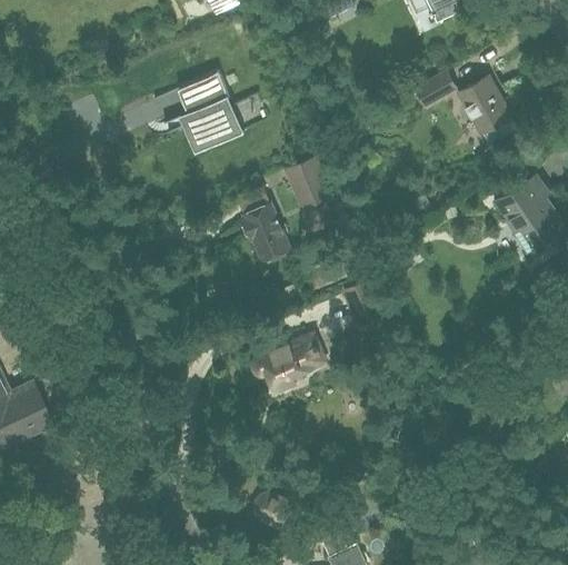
[(339,0),(317,10),(322,25),(354,10),(349,0),(339,0)]
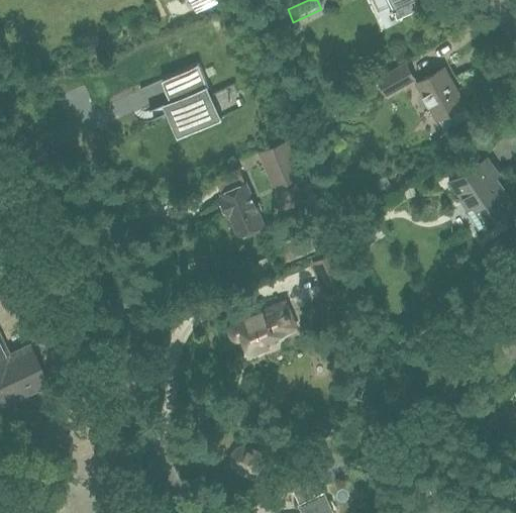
[(372,0),(378,13),(390,8),(396,19),(426,5),(423,0),(372,0)]
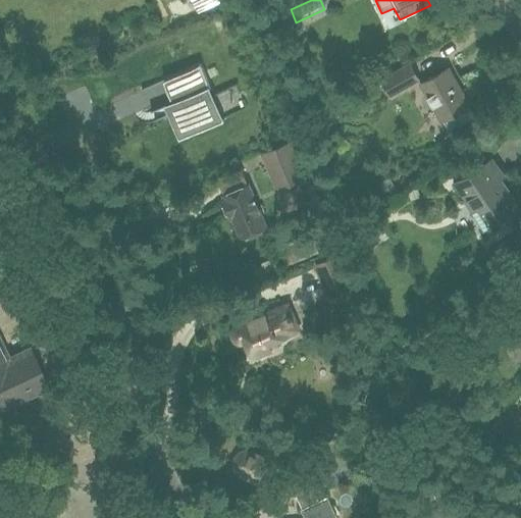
[(378,83),(388,100),(419,83),(409,65),(378,83)]
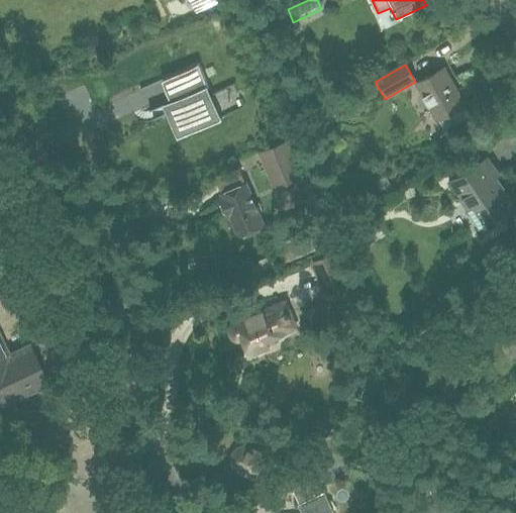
[(179,74),(161,82),(170,103),(162,107),(163,108),(172,128),(176,140),(199,130),(221,120),(209,93),(197,66),(179,74)]
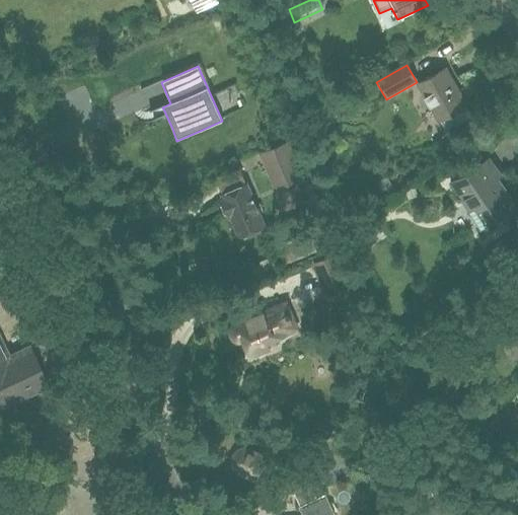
[(444,70),(416,85),(437,123),(439,122),(445,135),(471,120),(464,107),(444,70)]
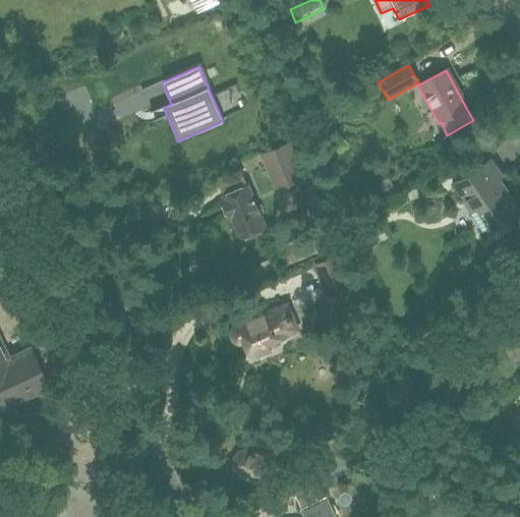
[(313,200),(290,145),(260,157),(283,213),(313,200)]
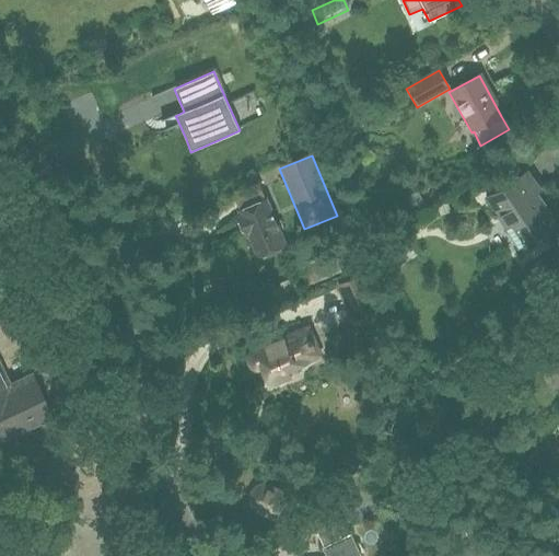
[(516,252),(552,228),(531,195),(535,193),(524,176),(486,203),(505,231),(503,232),(516,252)]
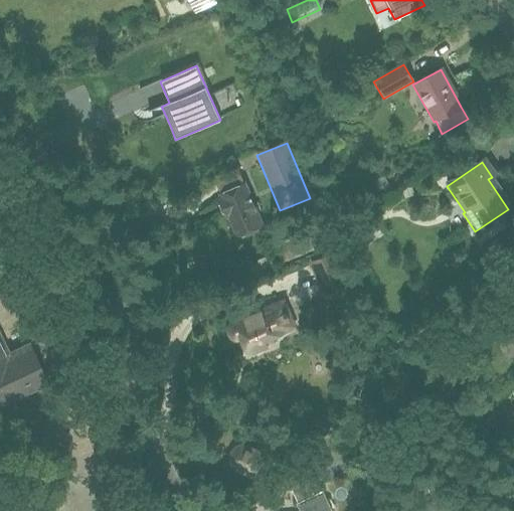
[(236,237),(262,226),(242,183),(218,193),(220,197),(216,198),(225,217),(227,216),(236,237)]
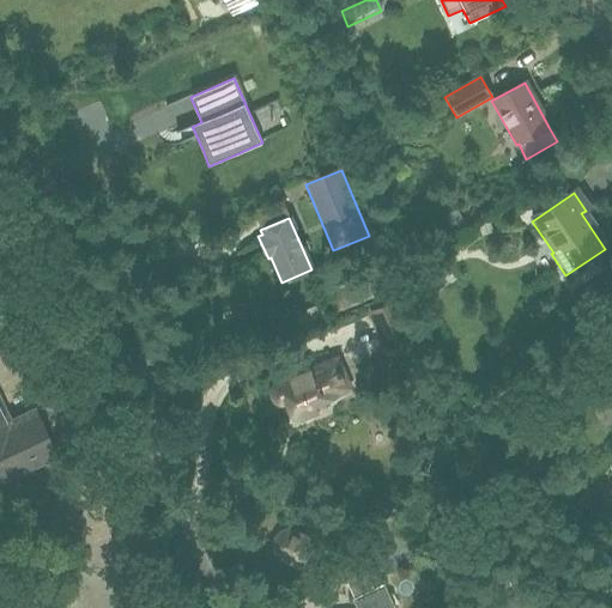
[(399,301),(368,312),(385,357),(417,344),(399,301)]
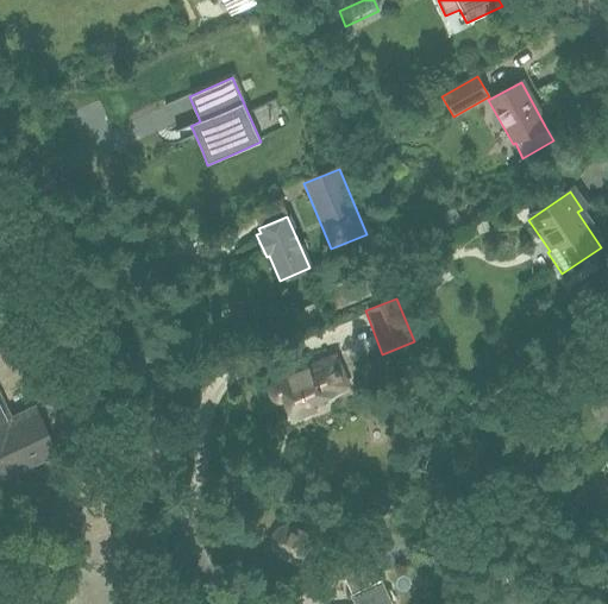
[(312,402),(334,392),(330,381),(340,376),(334,360),(279,383),(274,388),(273,392),(274,395),(275,398),(276,400),(281,402),(283,400),(288,400),(295,417),(314,410),(312,402)]
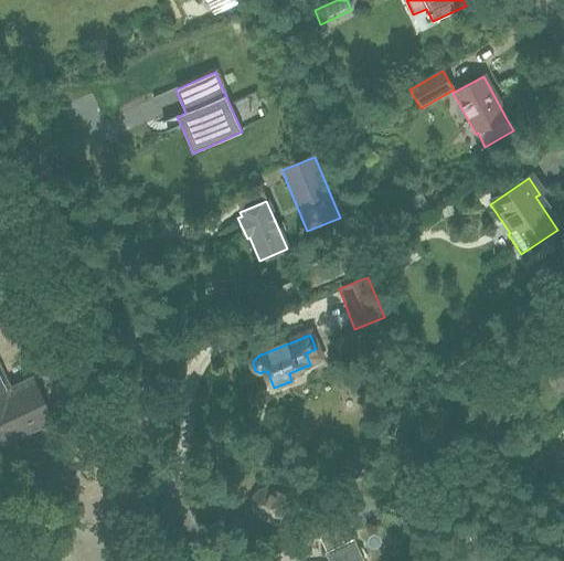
[(0,443),(50,419),(31,379),(7,391),(0,378),(0,443)]
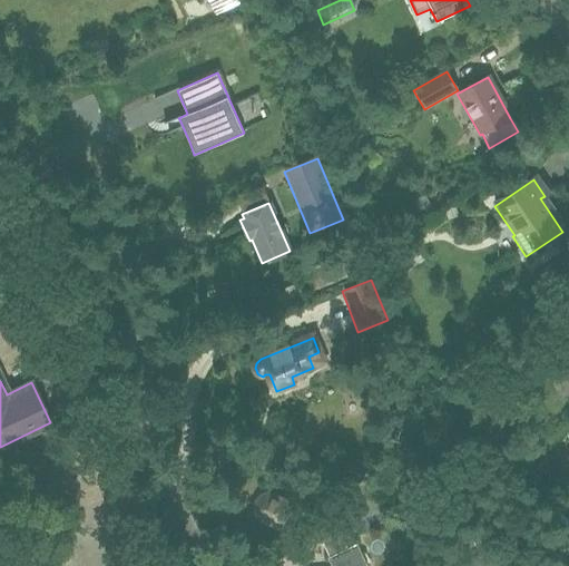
[(283,503),(283,501),(270,495),(260,498),(255,507),(258,516),(258,517),(277,527),(286,511),(285,511),(283,503)]
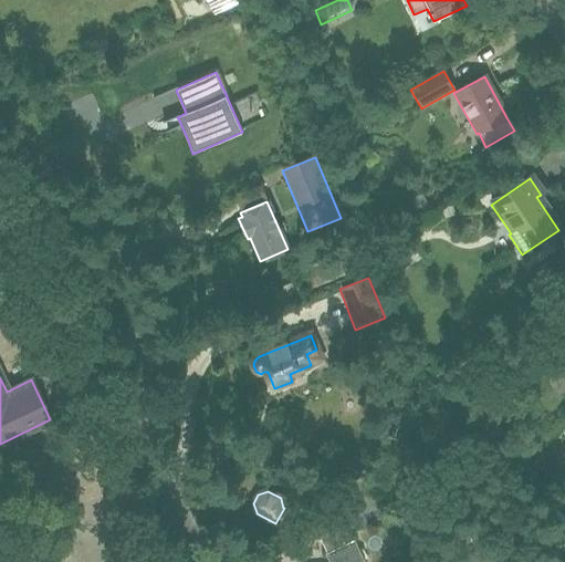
[(363,561),(354,542),(344,548),(326,555),(325,557),(327,561),(363,561)]
